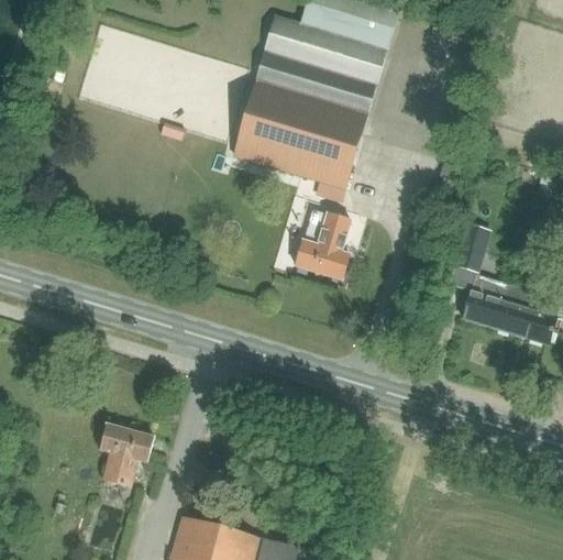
[(255,78),(256,78),(367,111),(367,112),(399,6),(381,0),(306,0),(299,24),(274,15),(255,78)]
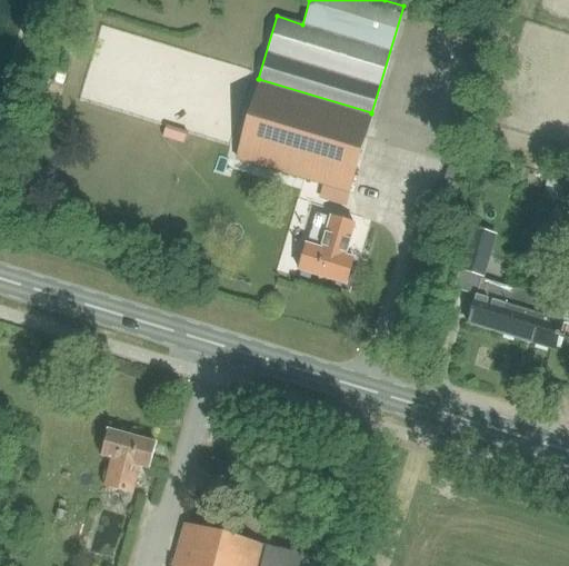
[(348,190),(371,112),(259,79),(236,157),(348,190)]
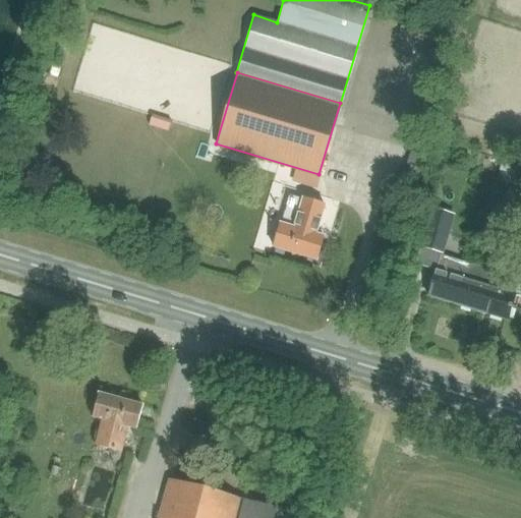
[(166,106),(166,88),(150,87),(150,105),(166,106)]
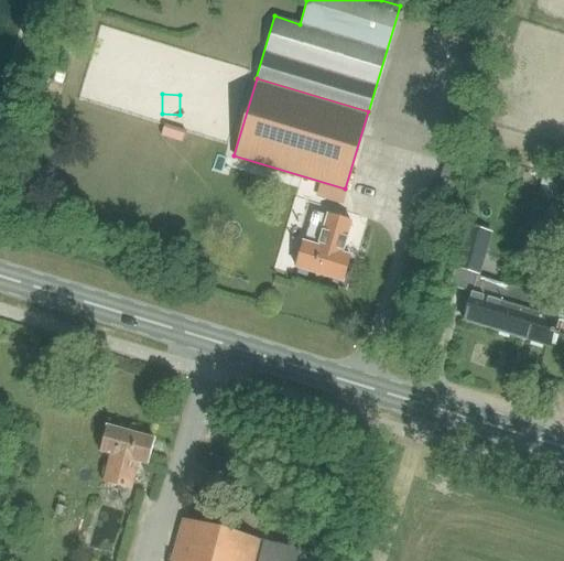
[(555,173),(549,171),(543,186),(551,189),(555,173)]
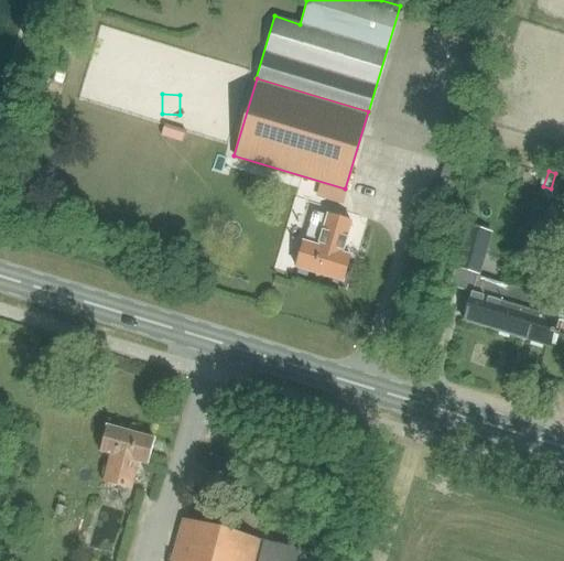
[(449,195),(453,180),(443,177),(438,192),(449,195)]
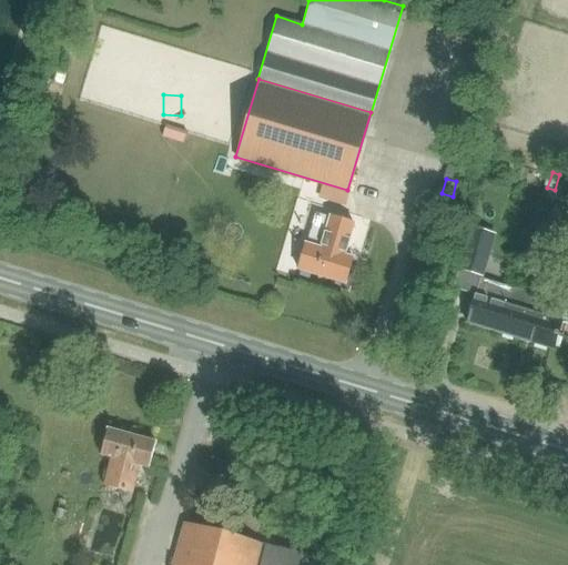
[(345,281),(353,255),(344,253),(353,221),(330,214),(320,246),(305,242),(297,268),(345,281)]
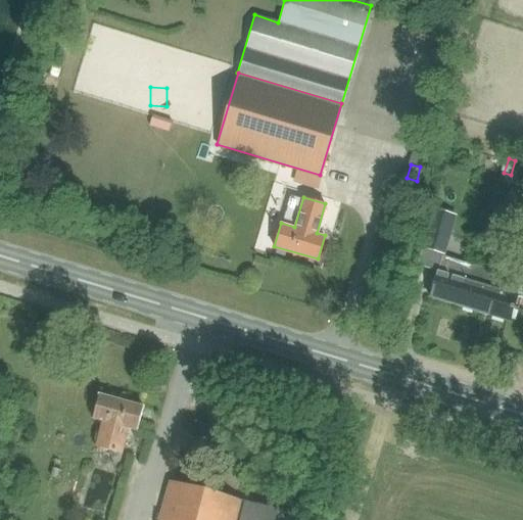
[(433,226),(426,249),(437,253),(445,230),(433,226)]
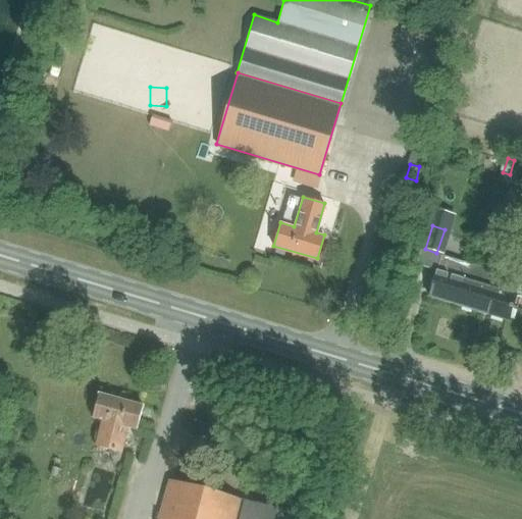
[(458,303),(470,263),(440,254),(436,269),(435,269),(428,294),(458,303)]
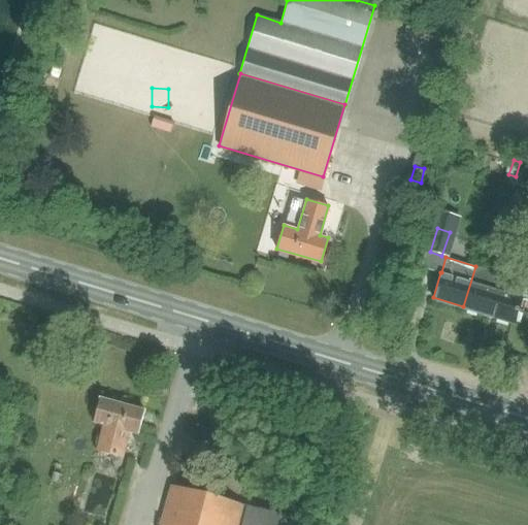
[(527,281),(475,265),(475,266),(463,306),(515,322),(522,297),(527,298),(527,281)]
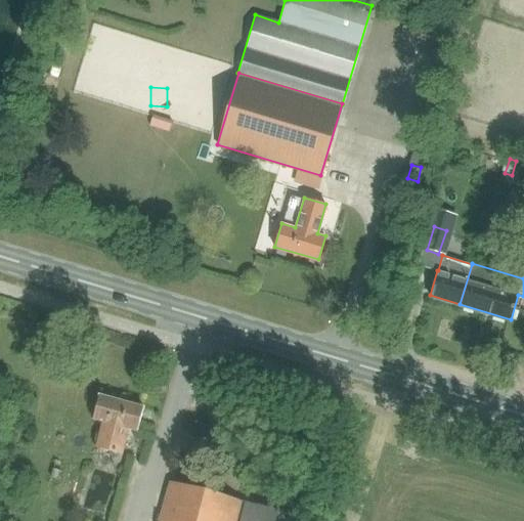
[(136,431),(142,407),(98,395),(92,420),(101,422),(95,446),(121,453),(127,429),(136,431)]
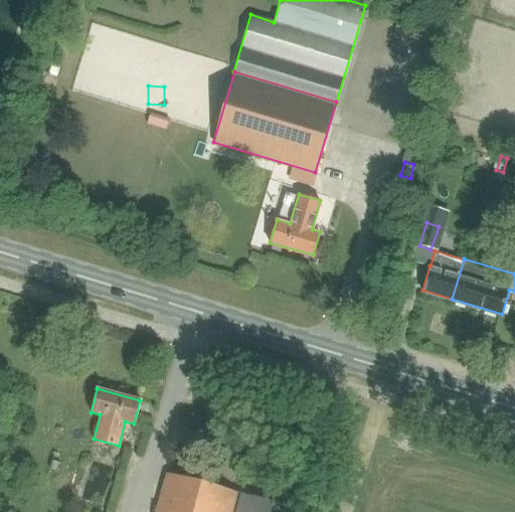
[(303,511),(304,510),(166,473),(155,511),(303,511)]
